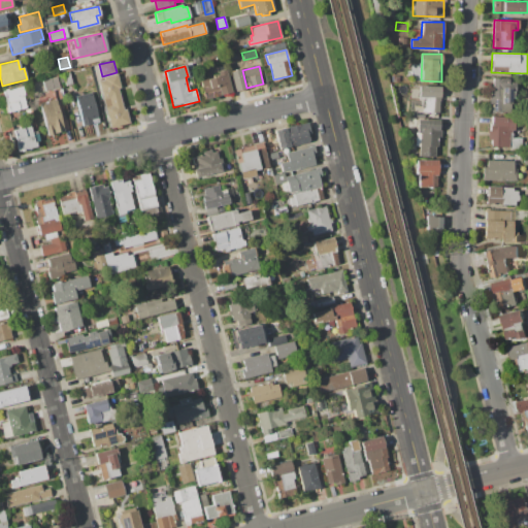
[(200,81),(219,77),(217,71),(226,68),(231,92),(204,99),(200,81)]
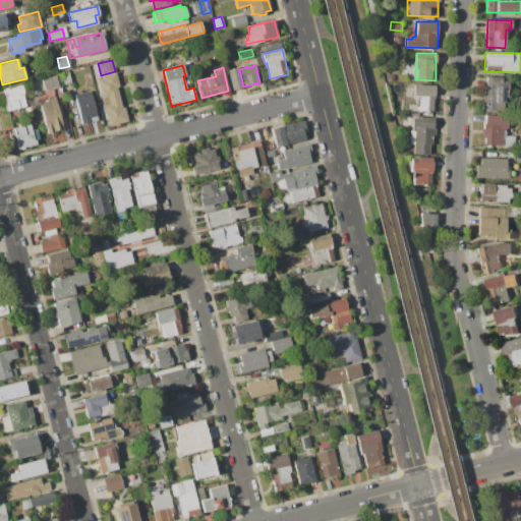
[(227,70),(237,67),(241,87),(232,90),(227,70)]
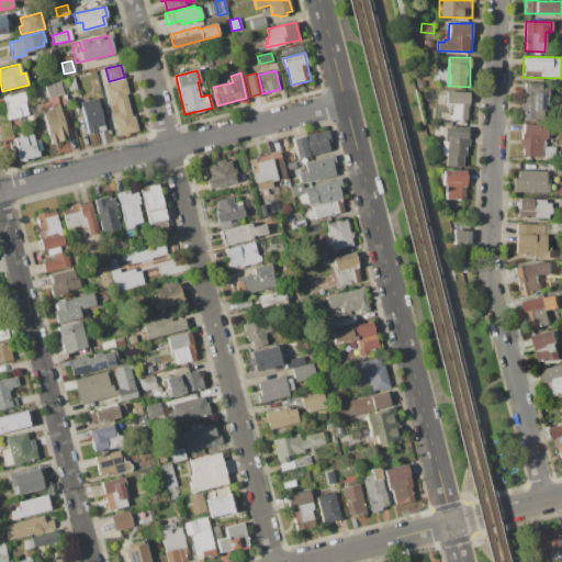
[(105,86),(111,85),(110,83),(124,80),(127,94),(125,94),(131,116),(134,115),(137,131),(117,136),(105,86)]
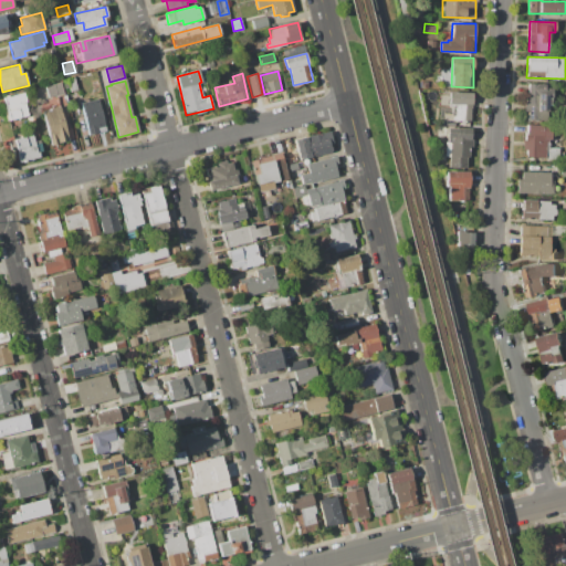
[(45,86),(62,82),(65,94),(49,97),(45,86)]
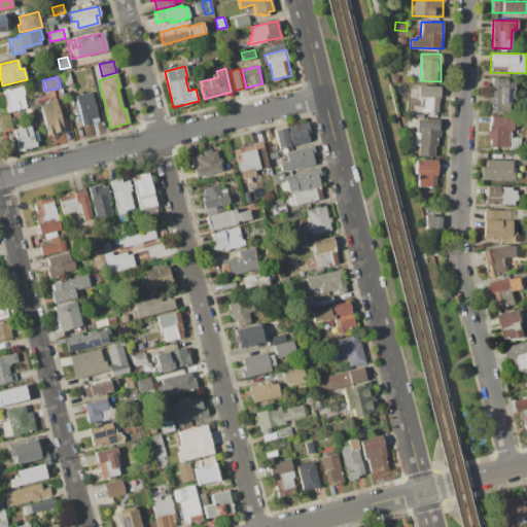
[(491,78),(510,78),(510,82),(514,82),(514,90),(512,90),(512,98),(510,98),(508,112),(490,111),(491,78)]
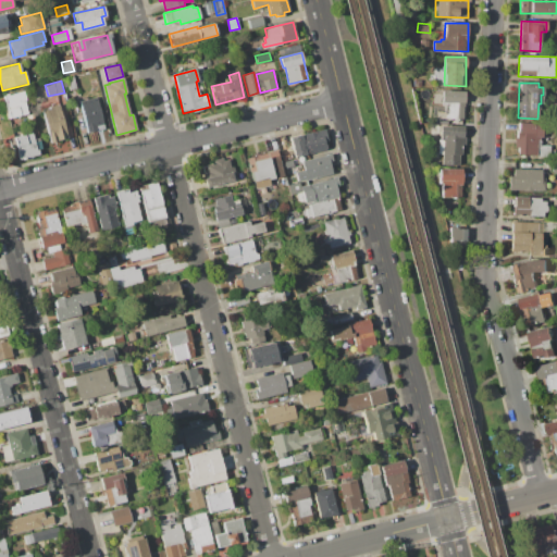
[(442,90),(465,91),(463,102),(442,101),(442,90)]
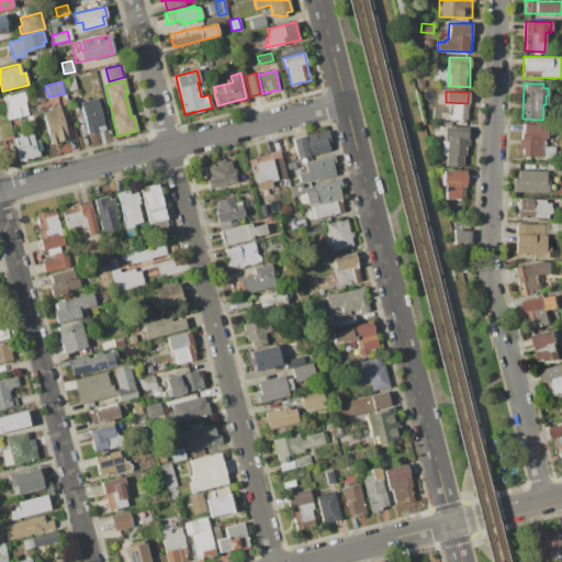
[(3,98),(23,92),(25,100),(23,101),(27,115),(9,120),(3,98)]
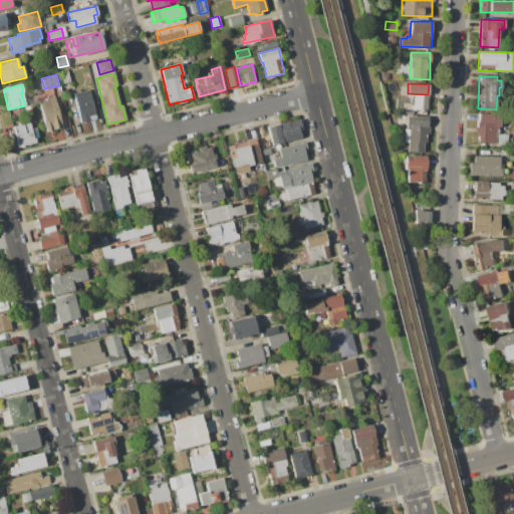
[(72,92),(89,88),(96,119),(80,123),(72,92)]
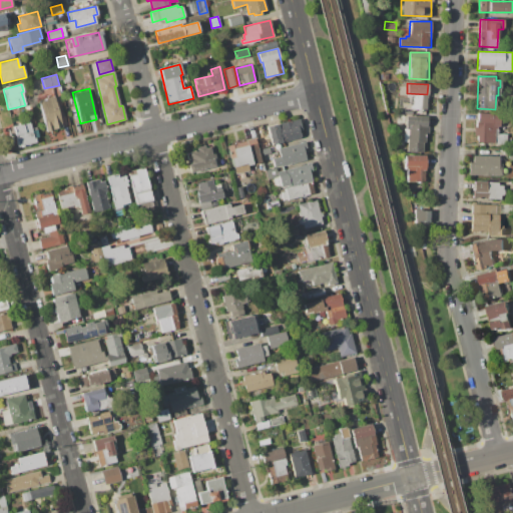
[(38,100),(54,96),(62,127),(46,131),(38,100)]
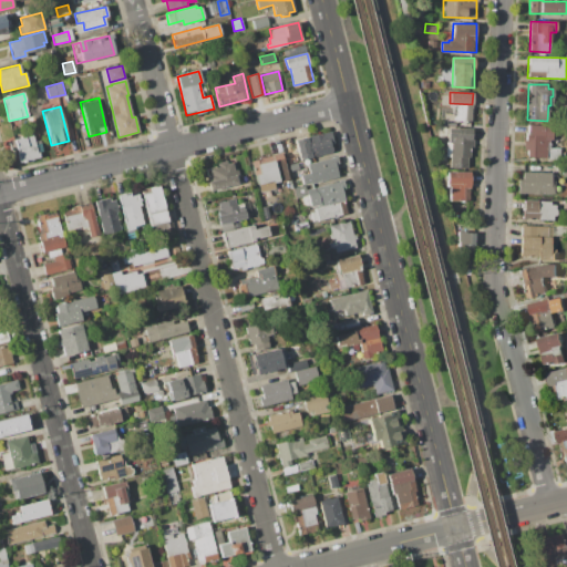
[(527,126),(548,126),(548,130),(552,130),(552,148),(562,148),(560,161),(526,160),(527,126)]
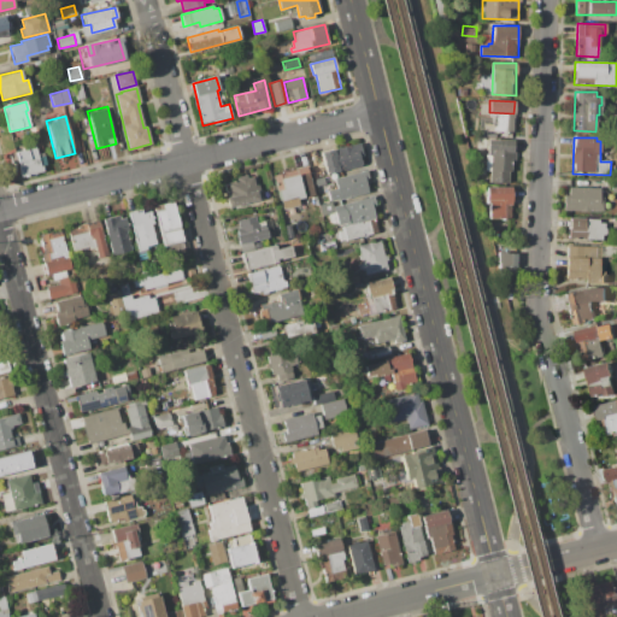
[(487,141),(513,142),(513,171),(509,171),(509,184),(486,183),(487,141)]
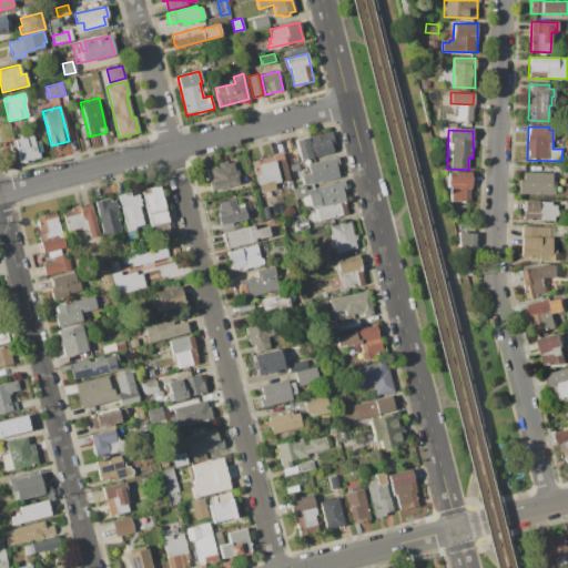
[(295,141),(332,132),(334,144),(331,144),(333,152),(300,161),(295,141)]
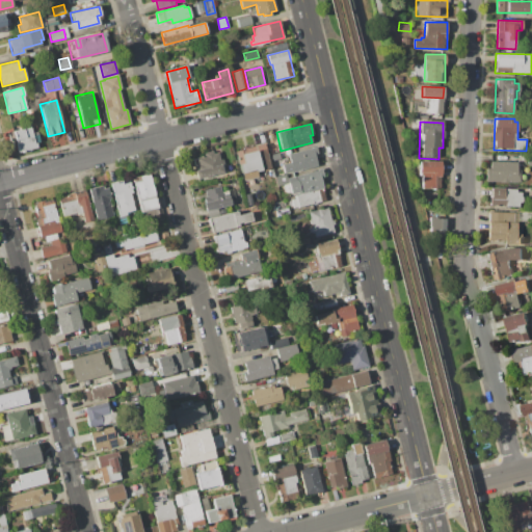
[(14,131),(30,127),(34,143),(38,143),(40,148),(19,152),(14,131)]
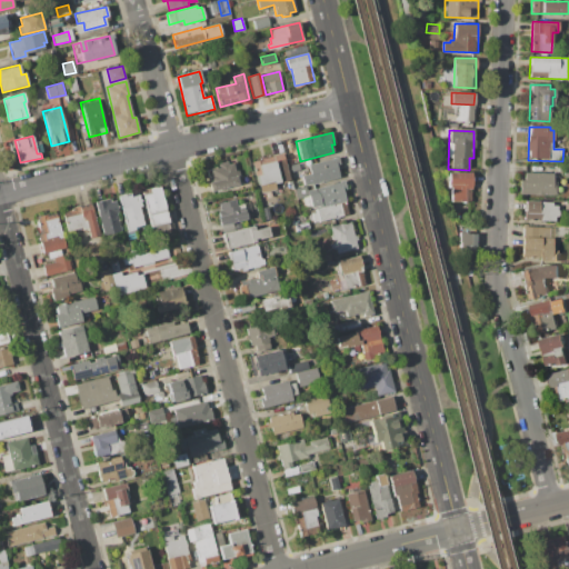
[(252,163),(273,158),(273,155),(282,152),(289,178),(273,182),(275,187),(259,191),(252,163)]
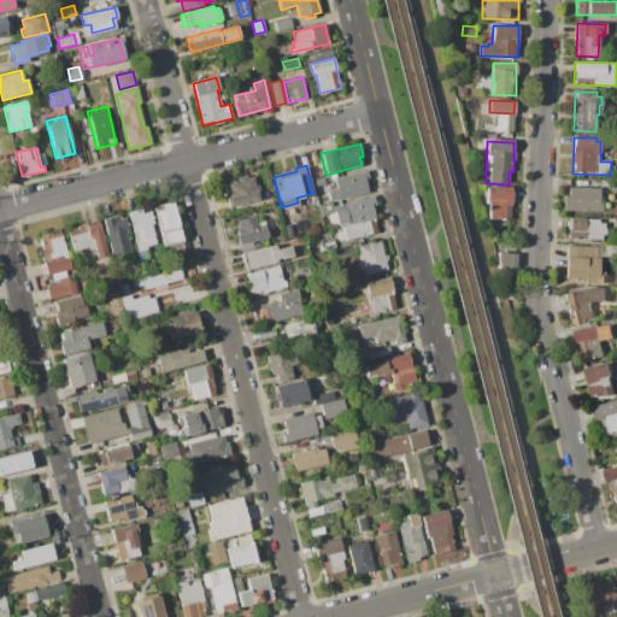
[(335,180),(366,171),(368,180),(364,180),(368,193),(340,200),(339,198),(330,200),(328,191),(336,189),(335,180)]
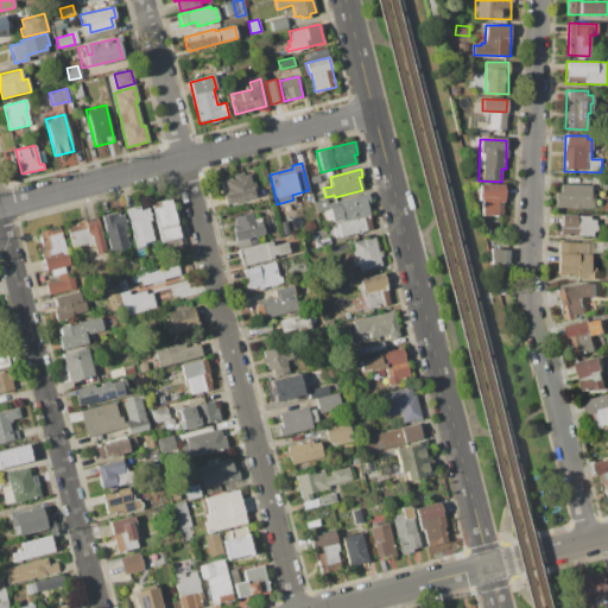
[(226,203),(223,196),(226,195),(223,187),(227,187),(225,179),(235,177),(234,175),(242,172),(244,176),(249,173),(252,183),(255,183),(258,195),(226,203)]
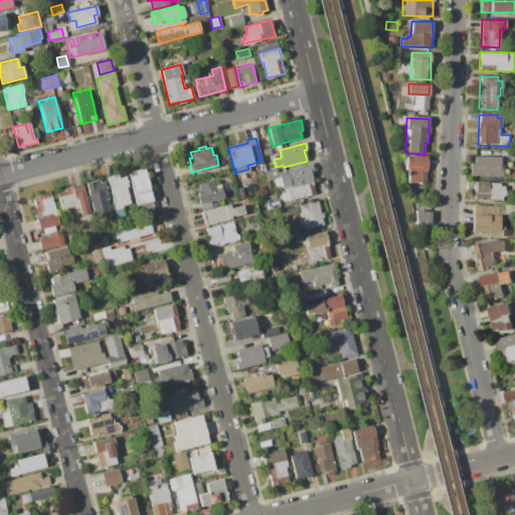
[(405,156),(427,157),(426,170),(420,170),(420,182),(408,182),(408,168),(404,168),(405,156)]
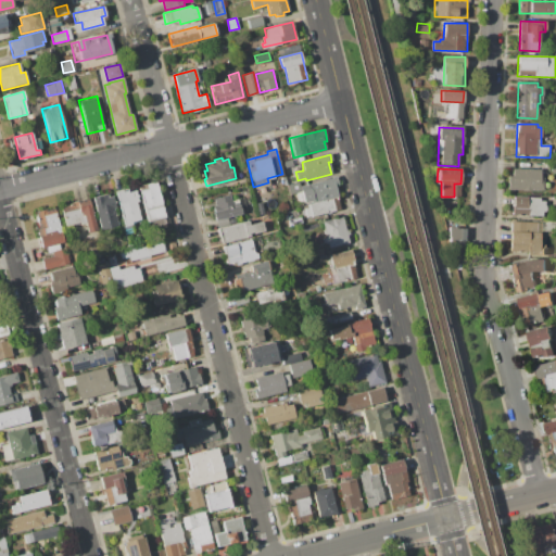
[(513,168),(541,169),(540,177),(543,177),(543,190),(506,189),(506,177),(512,177),(513,168)]
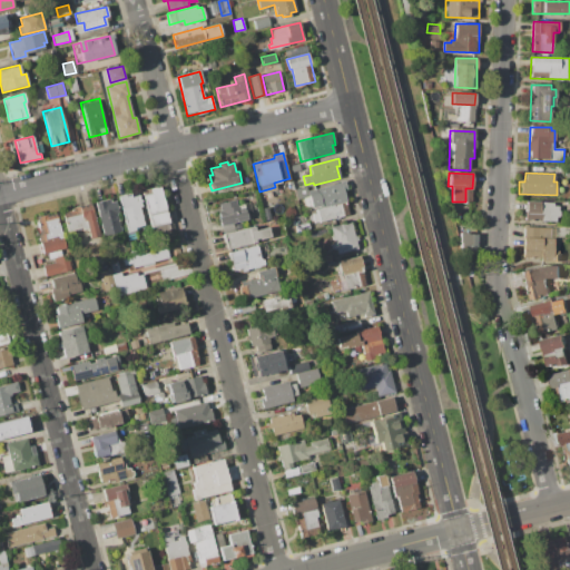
[(308,195),(315,194),(314,189),(345,182),(347,188),(343,189),(346,200),(312,209),(308,195)]
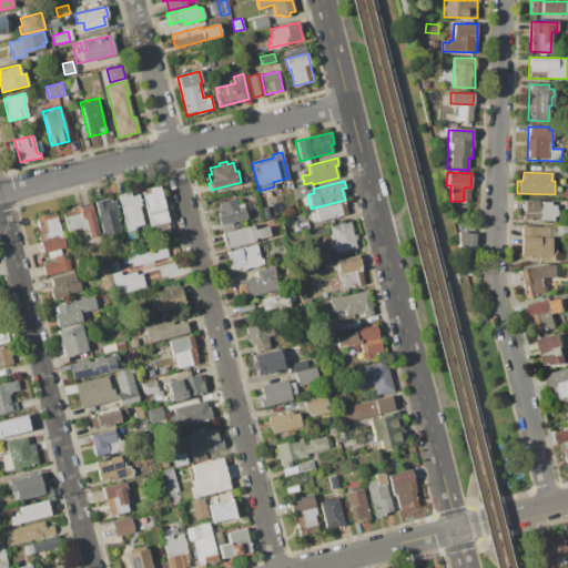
[(143,195),(150,193),(149,189),(160,185),(169,222),(151,226),(143,195)]
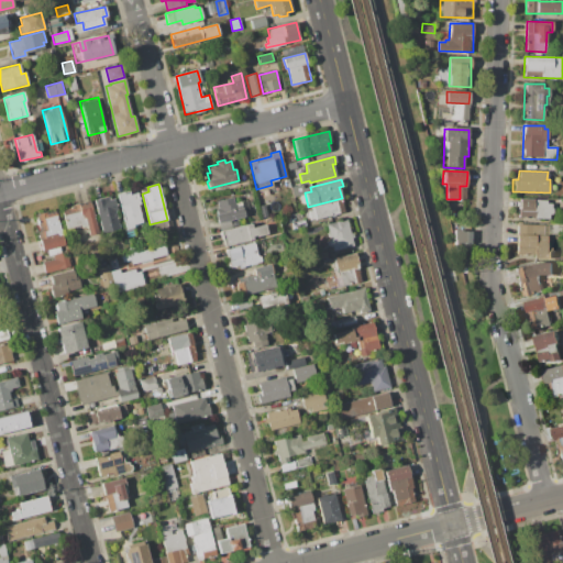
[(294,186),(302,184),(305,191),(295,194),(294,186)]
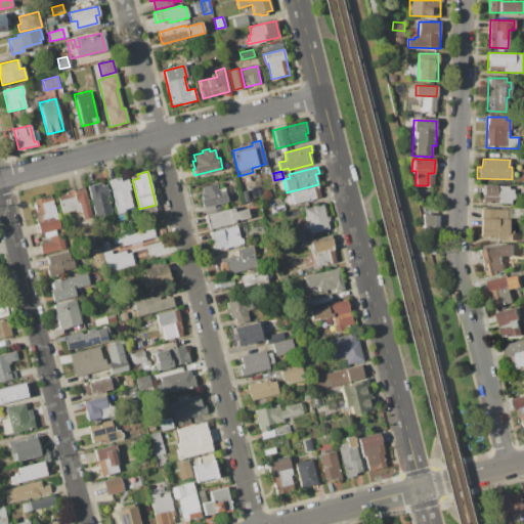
[(108,180),(119,178),(120,181),(127,179),(130,189),(127,190),(131,208),(123,210),(124,212),(117,214),(108,180)]
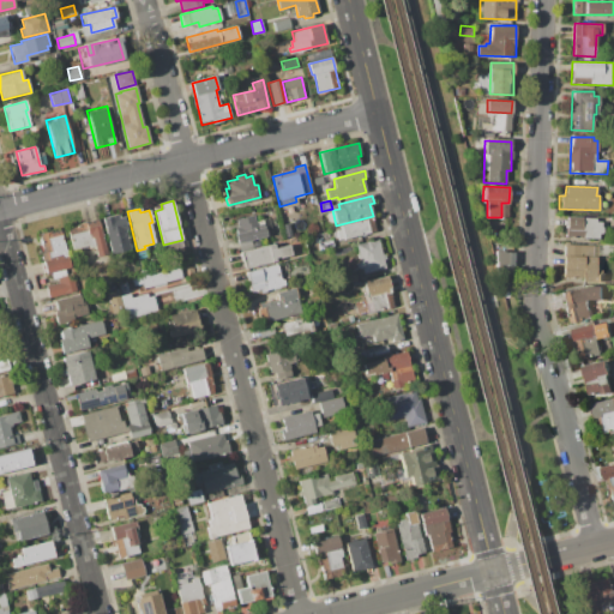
[(102,218),(119,214),(119,217),(124,216),(128,235),(127,236),(131,250),(112,254),(102,218)]
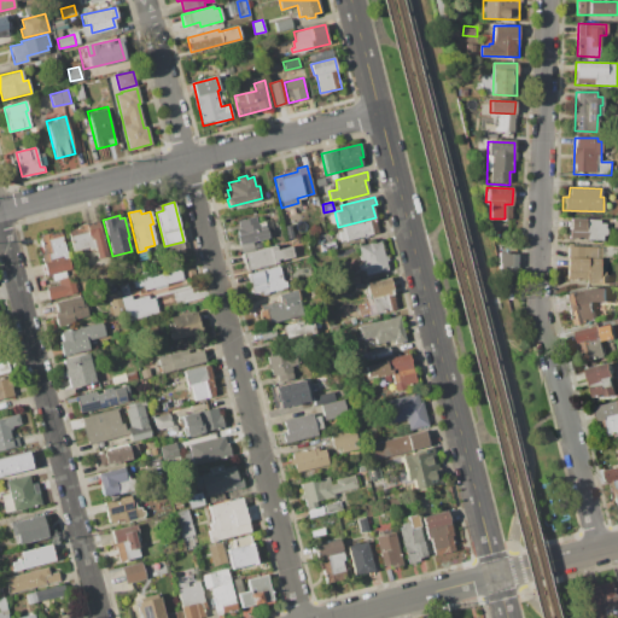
[(238,221),(256,216),(258,223),(264,222),(269,239),(239,246),(237,235),(239,235),(238,229),(240,228),(238,221)]
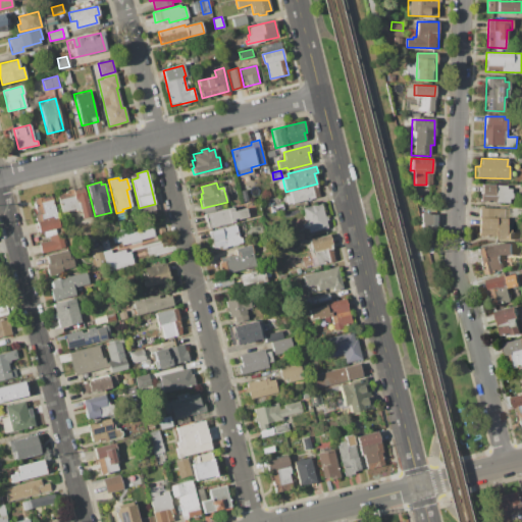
[(481,184),(507,185),(507,189),(512,189),(512,194),(513,194),(512,199),(509,199),(509,204),(481,203),(481,184)]
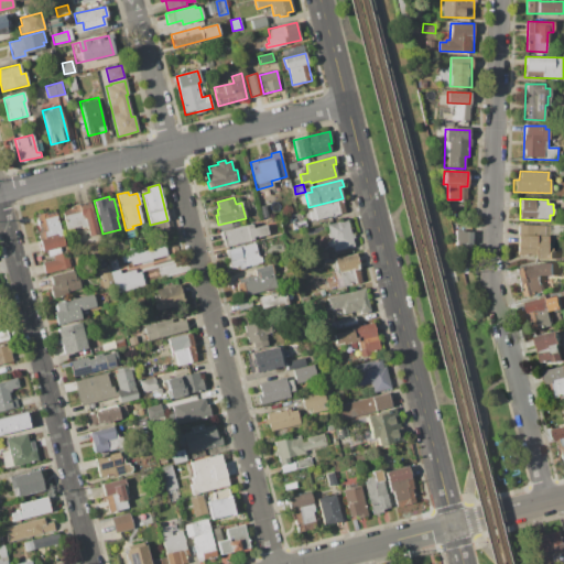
[(63,209),(75,206),(75,205),(91,201),(99,234),(89,236),(87,227),(80,228),(79,226),(67,228),(63,209)]
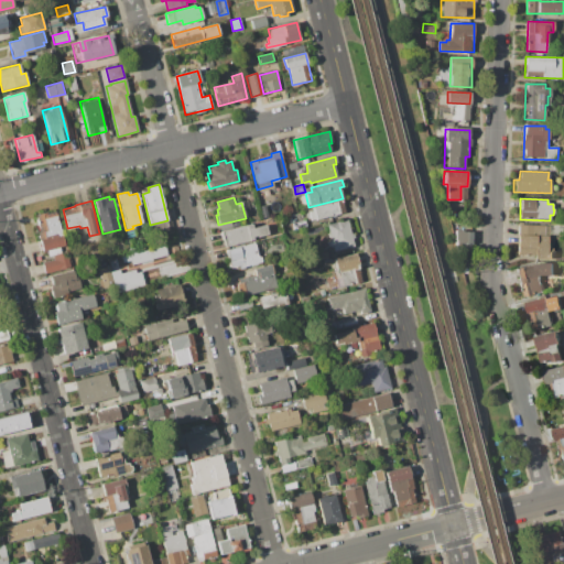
[(314,208),(336,203),(339,213),(311,220),(310,213),(314,212),(314,208)]
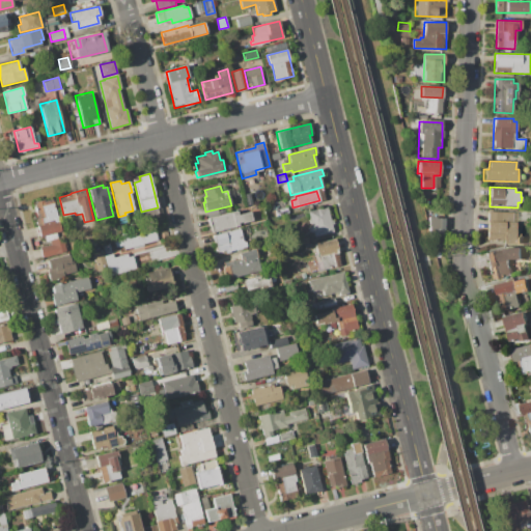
[(245,195),(250,193),(253,204),(247,205),(245,195)]
